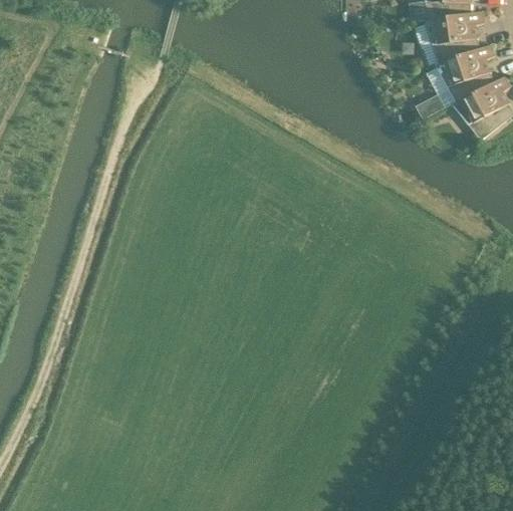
[(425,0),(428,18),(469,12),(467,2),(470,2),(470,0),(425,0)]
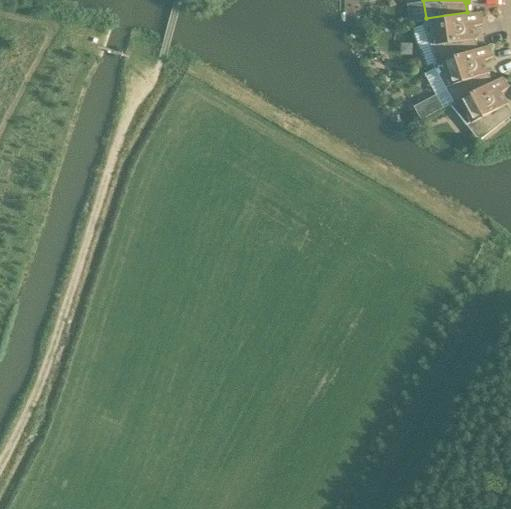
[(479,10),(467,12),(426,18),(411,20),(412,22),(422,20),(436,61),(476,47),(473,38),(475,38),(472,23),(481,22),(479,10)]
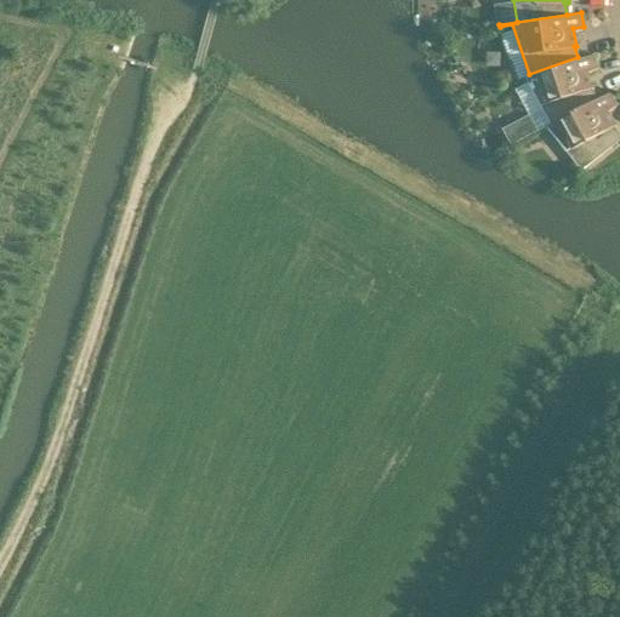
[(525,76),(550,123),(595,98),(589,87),(591,86),(586,69),(596,67),(591,52),(578,57),(529,74),(513,79),(513,81),(525,76)]
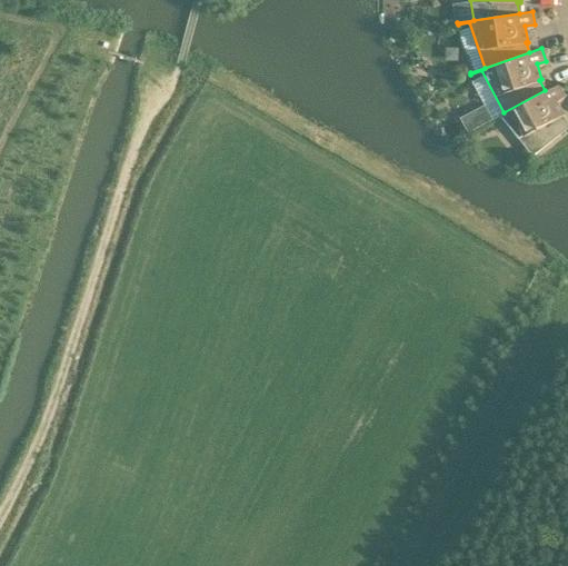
[(459,75),(469,72),(465,60),(456,63),(459,75)]
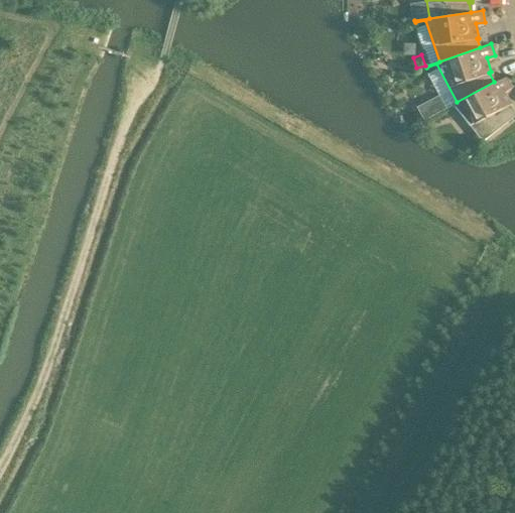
[(505,76),(494,82),(457,102),(444,109),(445,110),(455,105),(482,140),(514,113),(514,112),(508,105),(510,103),(503,91),(510,87),(505,76)]
